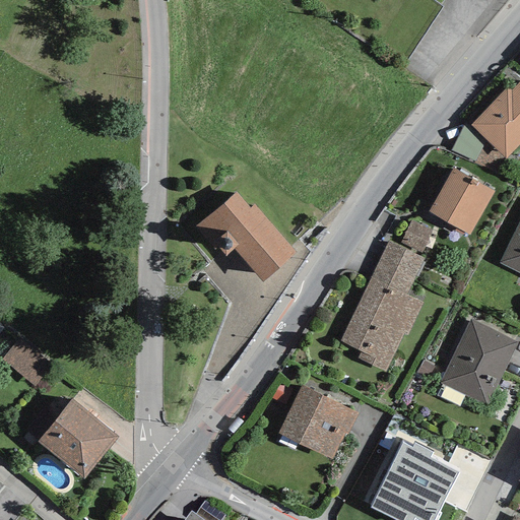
[(485,139),(506,158),(519,143),(519,80),(511,90),(507,87),(470,125),(481,135),(485,139)]
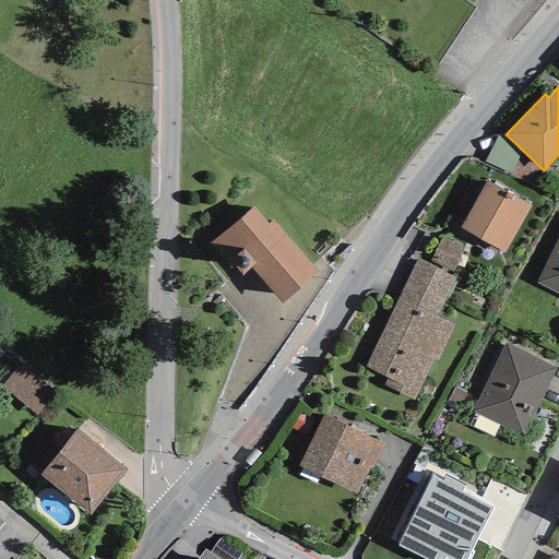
[(518,145),(498,134),(484,162),(510,175),(522,150),(518,145)]
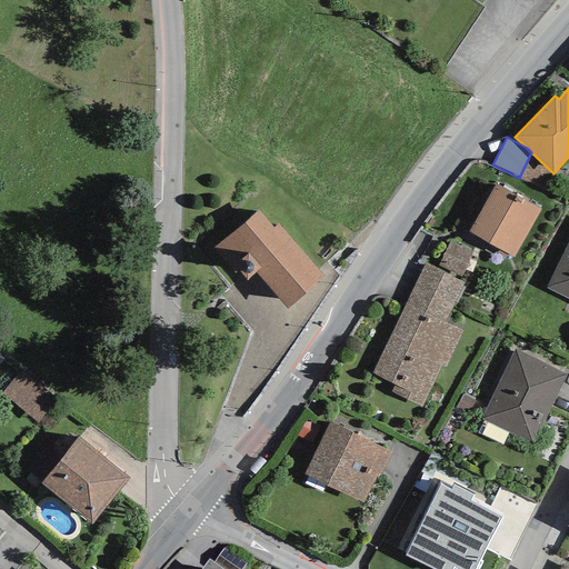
[(496,183),(468,231),(513,258),(541,210),(496,183)]
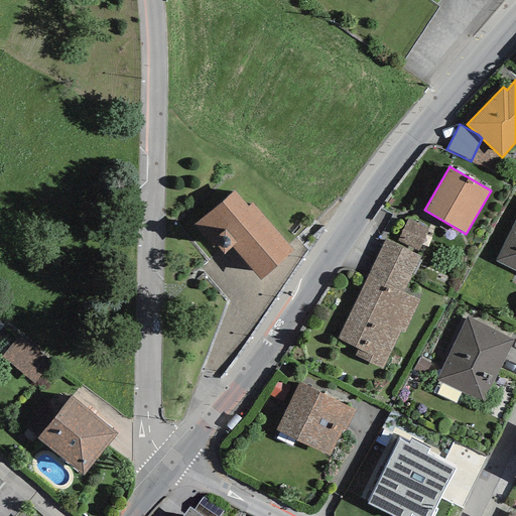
[(254,182),(205,224),(257,286),(306,245),(254,182)]
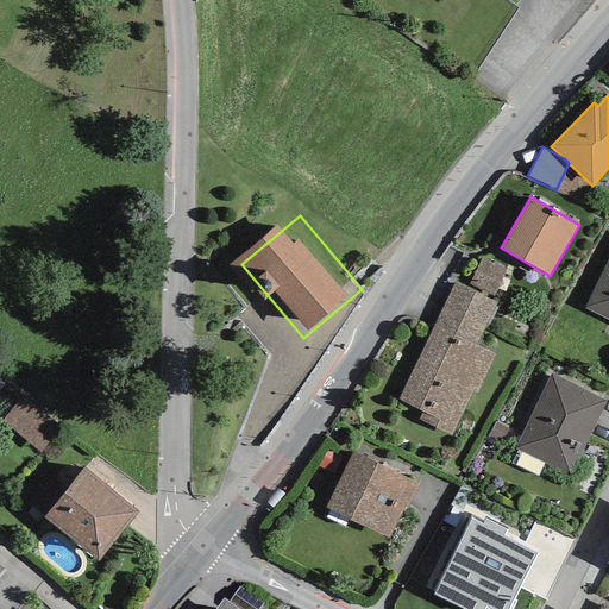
[(608,257),(584,308),(608,320),(608,257)]
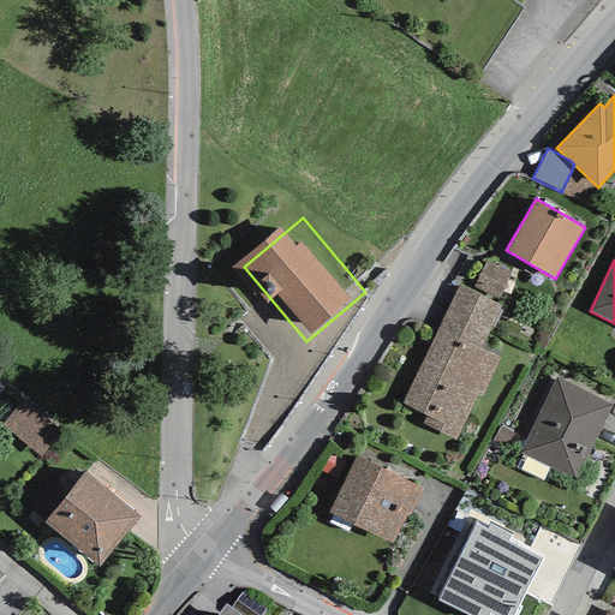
[(511,273),(487,261),(473,287),(499,299),(511,273)]
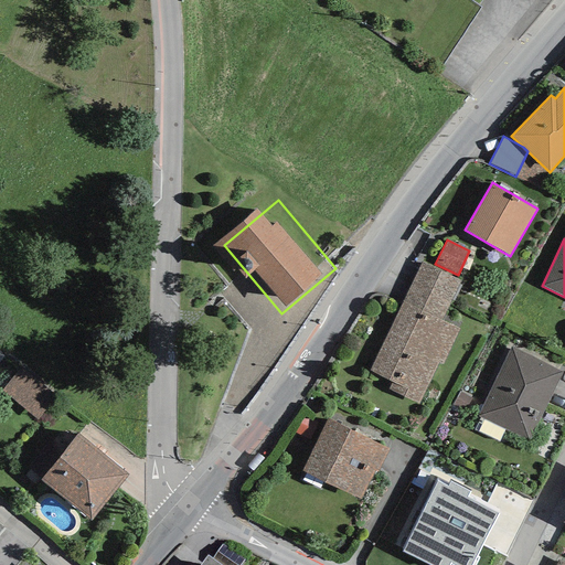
[(460,280),(422,262),(403,301),(440,320),(460,280)]
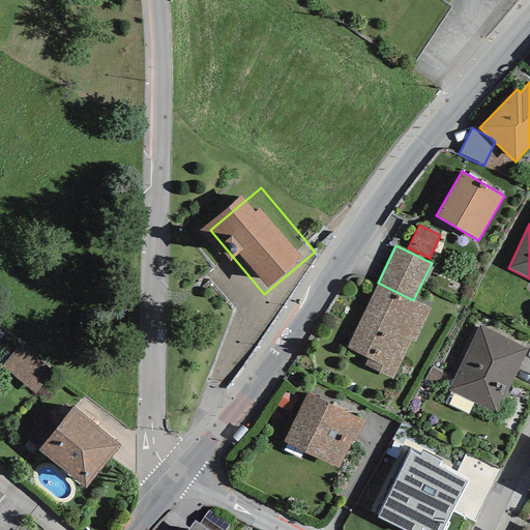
[(413,300),(378,283),(346,348),(367,358),(364,364),(392,379),(411,341),(415,342),(431,308),(413,300)]
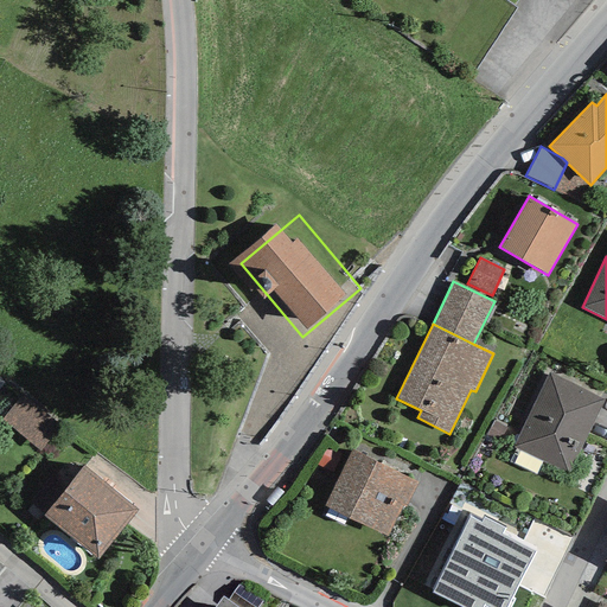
[(549,372),(513,447),(569,474),(605,400),(549,372)]
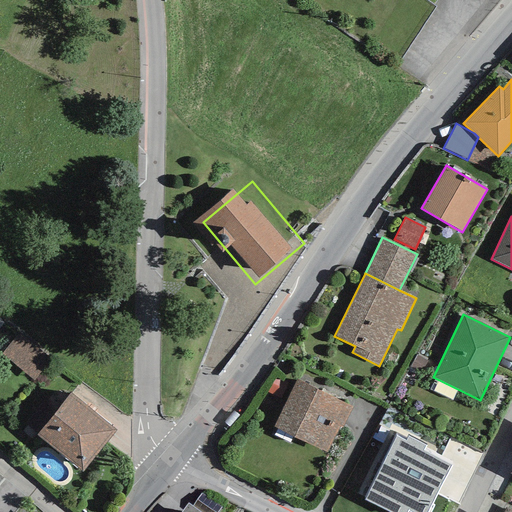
[(19,332),(2,354),(34,380),(51,358),(19,332)]
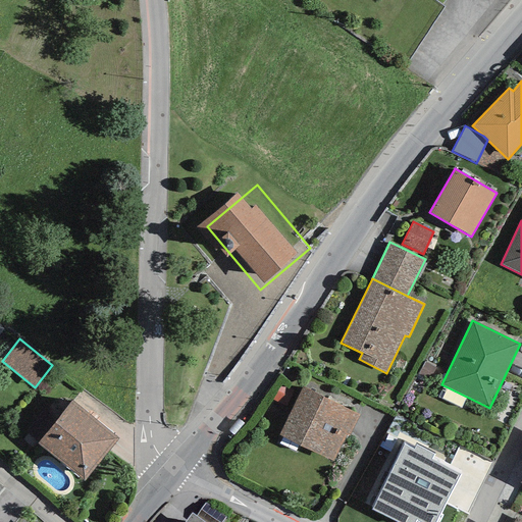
[(280,384),(272,400),(284,407),(293,392),(280,384)]
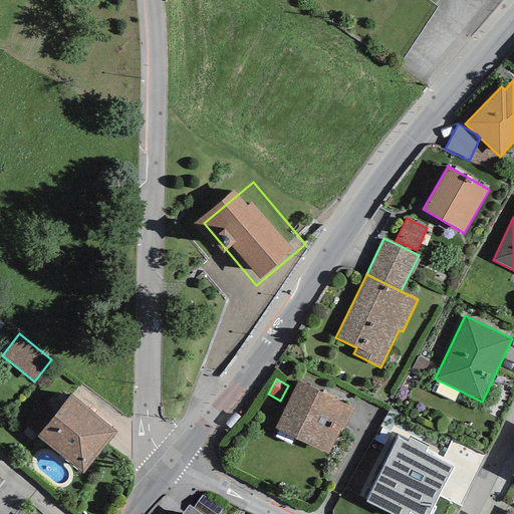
[(298,380),(274,428),(329,455),(352,409),(298,380)]
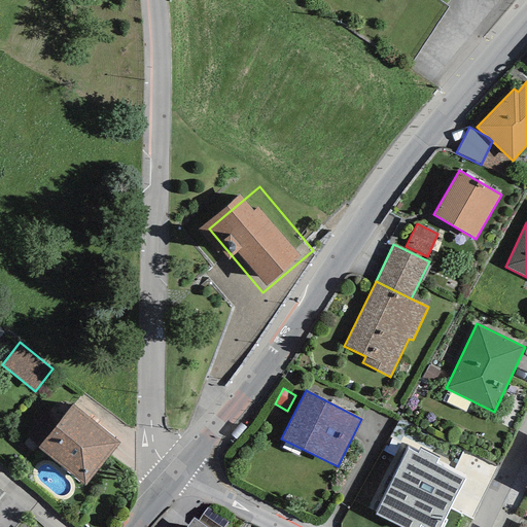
[(73,405),(38,448),(84,486),(119,444),(73,405)]
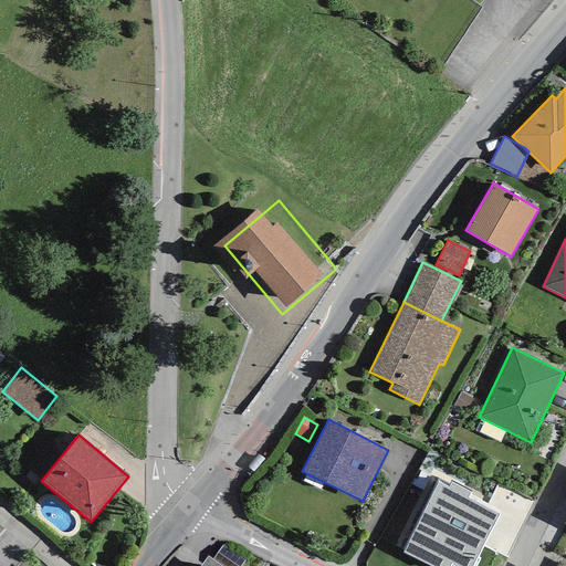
[(438,482),(402,552),(430,565),(475,565),(480,559),(478,557),(500,514),(468,499),(470,492),(451,483),(449,488),(438,482)]
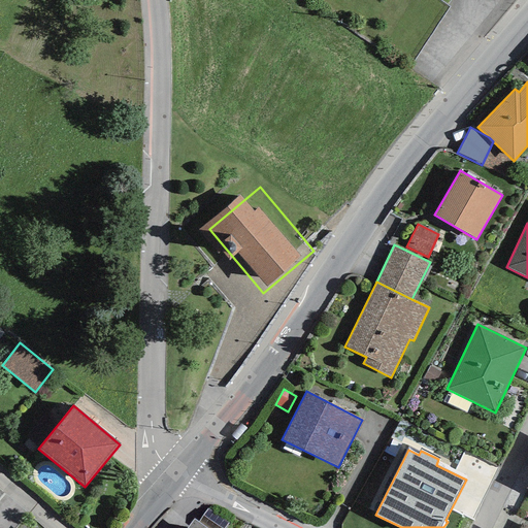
[(207,508),(198,522),(207,527),(225,527),(229,524),(207,508)]
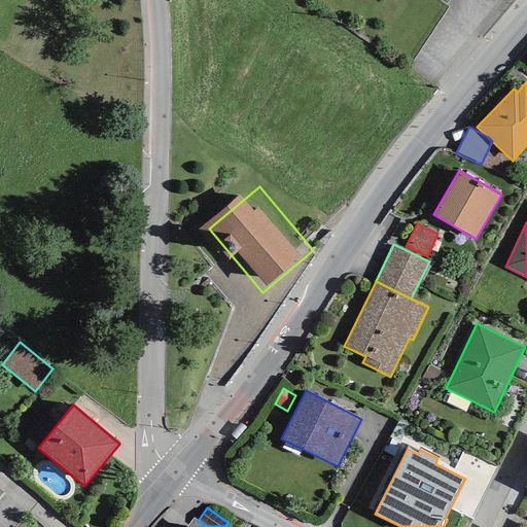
[(207,526),(198,521),(195,518),(186,526),(207,526)]
